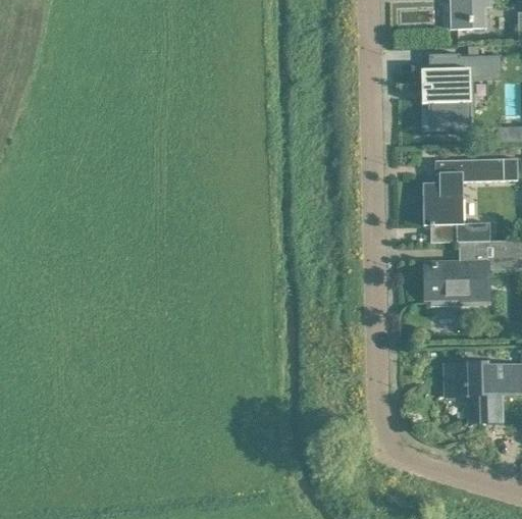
[(449,0),(450,28),(472,28),(485,27),(485,21),(484,0),(449,0)]
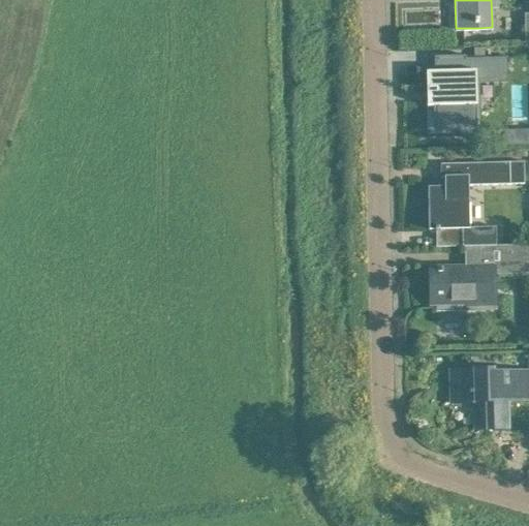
[(432,29),(431,49),(460,51),(461,30),(432,29)]
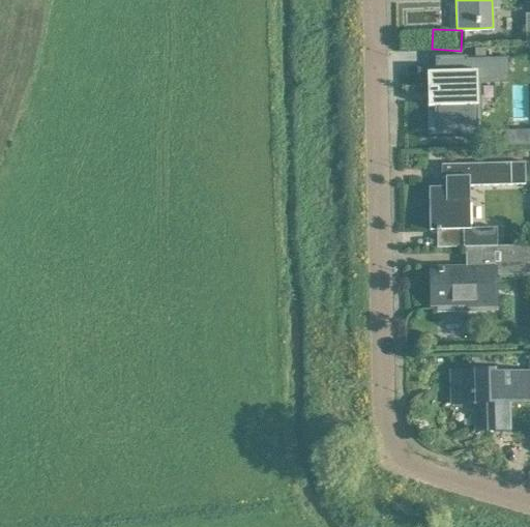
[(431,69),(427,69),(428,104),(432,104),(436,104),(437,124),(457,124),(457,130),(477,130),(477,129),(476,78),(502,77),(501,57),(501,55),(466,56),(466,53),(435,54),(435,69),(431,69)]
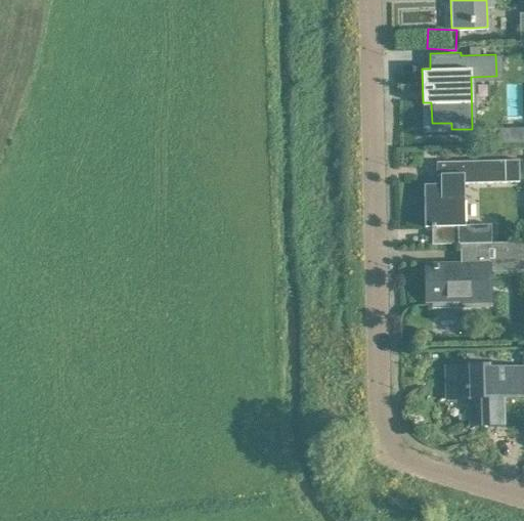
[(523,127),(500,128),(501,142),(523,141),(523,127)]
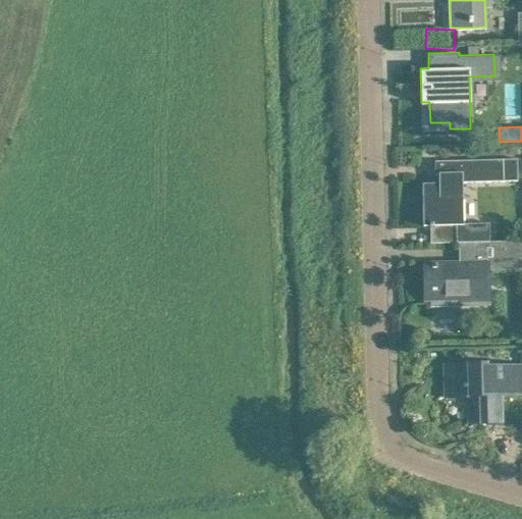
[(492,220),(449,221),(448,194),(461,194),(461,180),(502,179),(517,178),(517,157),(501,157),(501,158),(434,159),(434,173),(438,173),(438,182),(422,182),(423,224),(430,224),(430,242),(492,240),(492,239),(492,220)]
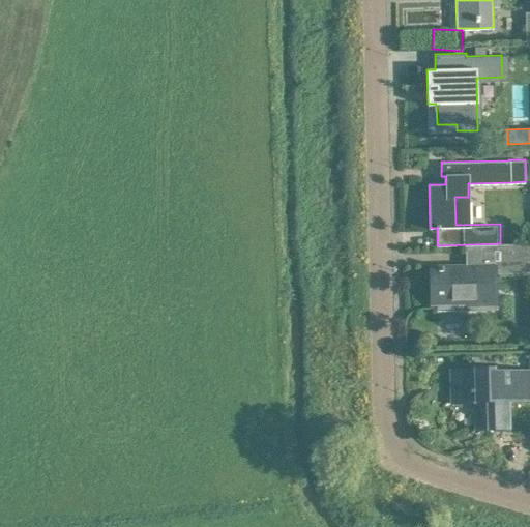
[(529,241),(500,242),(500,243),(500,264),(500,266),(529,265),(529,241)]
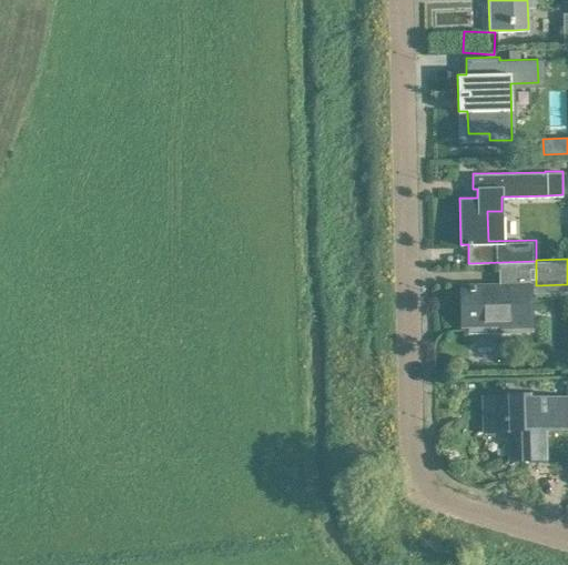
[(531,323),(530,283),(499,284),(499,285),(474,286),(474,284),(470,284),(470,286),(462,286),(463,323),(500,322),(500,324),(531,323)]
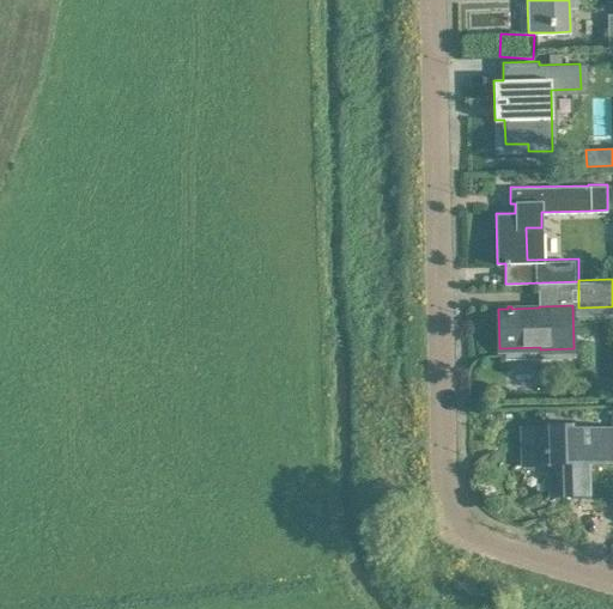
[(570,425),(521,426),(522,463),(550,463),(551,494),(588,494),(587,462),(612,461),(612,428),(584,430),(584,436),(570,436),(570,425)]
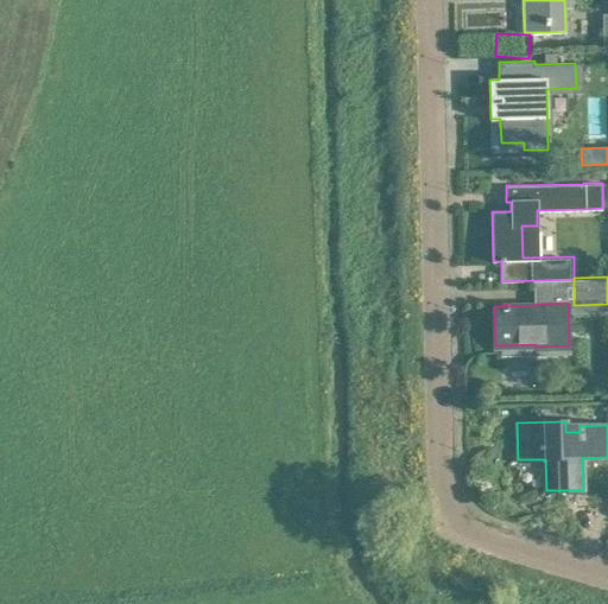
All buildings are outlined.
